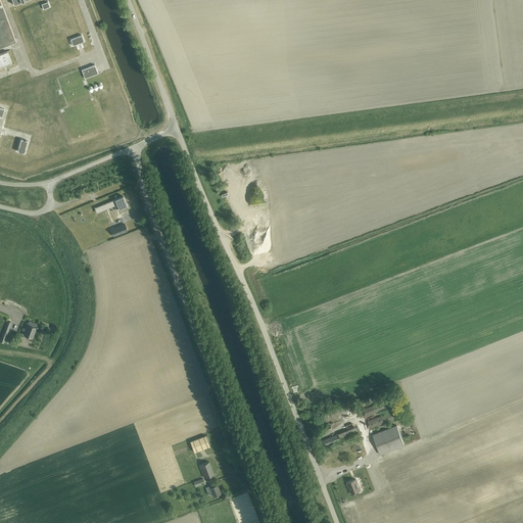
[(0,0),(0,46),(0,47),(16,41),(0,0),(12,0),(14,5),(27,0),(0,0)]
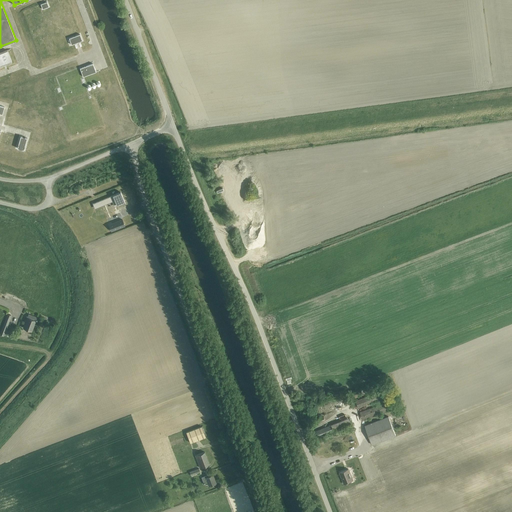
[(82,41),(80,34),(69,38),(71,45),(82,41)]
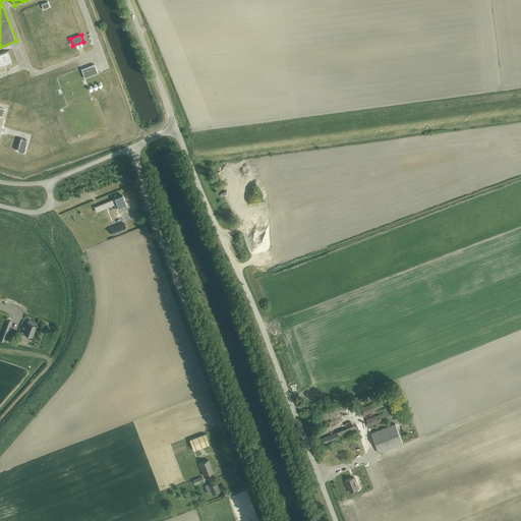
[(7,51),(0,54),(0,67),(12,63),(7,51)]
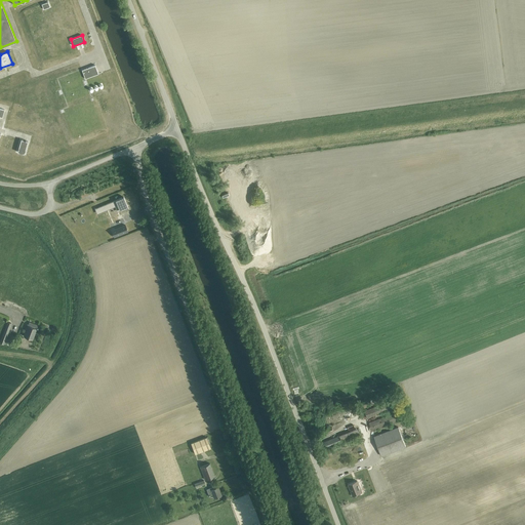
[(82,70),(85,79),(98,74),(95,65),(82,70)]
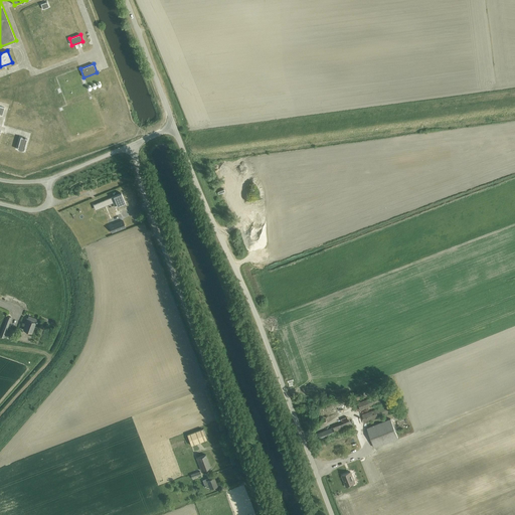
[(90,90),(103,86),(102,80),(89,86),(90,90)]
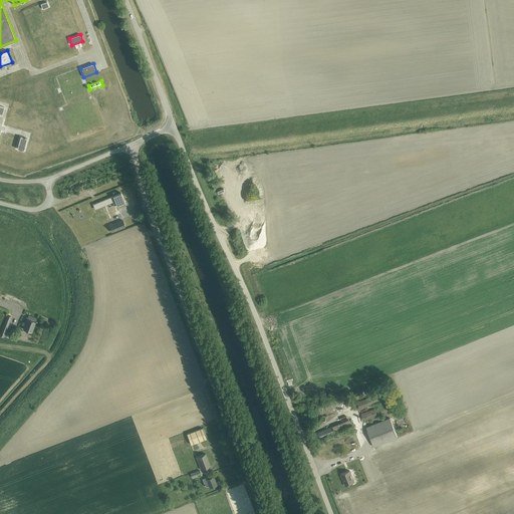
[(17,148),(23,150),(26,138),(20,137),(17,148)]
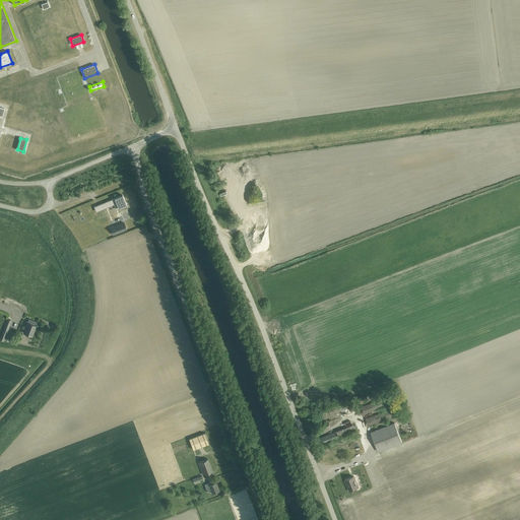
[(123,195),(93,207),(95,211),(115,203),(117,209),(126,206),(124,202),(125,201),(123,195)]
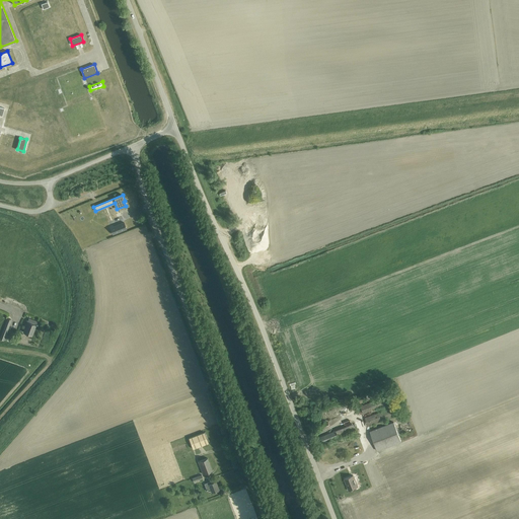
[(107,229),(110,235),(124,230),(122,223),(107,229)]
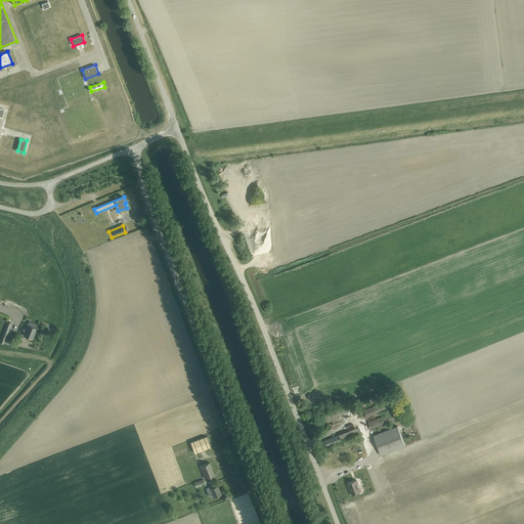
[(0,342),(3,344),(11,322),(8,321),(0,342)]
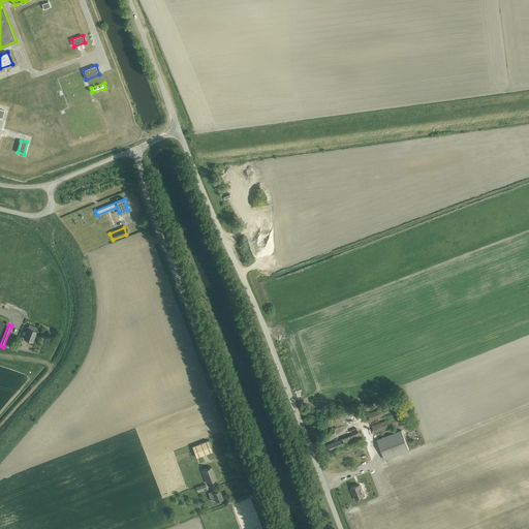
[(24,339),(33,342),(38,328),(29,324),(28,328),(24,339)]
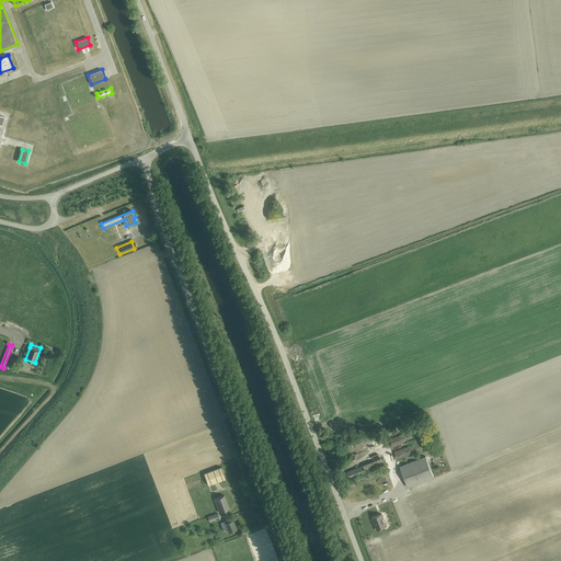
[(390,439),(392,447),(425,435),(422,427),(390,439)]
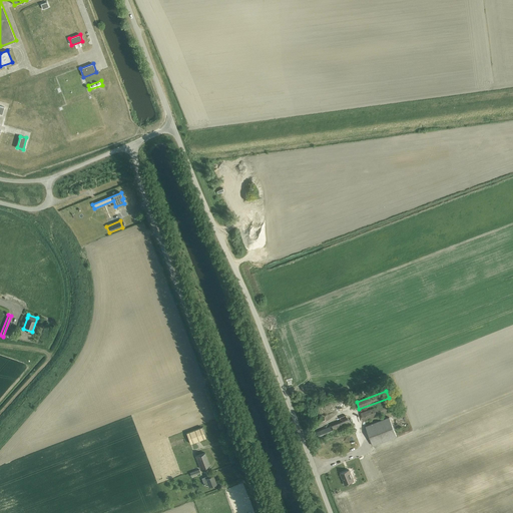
[(361,413),(364,421),(393,410),(391,402),(361,413)]
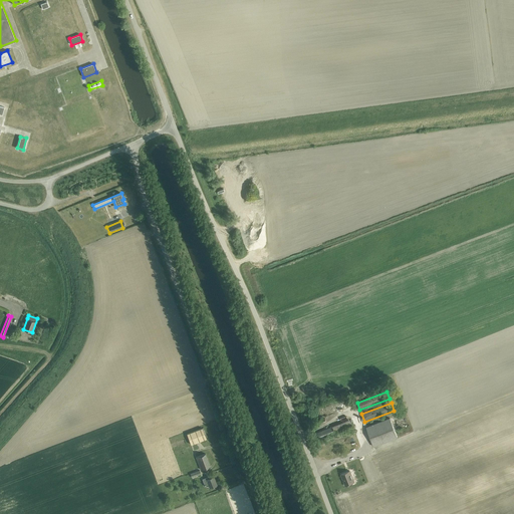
[(366,428),(373,447),(398,438),(391,419),(366,428)]
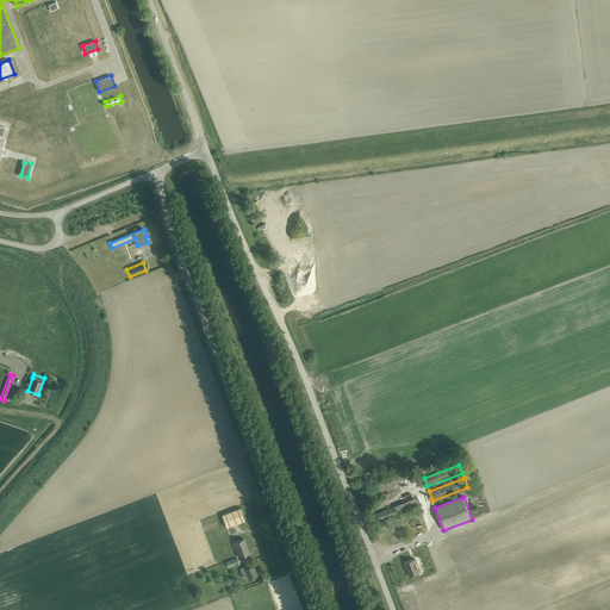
[(398,514),(394,506),(375,514),(379,522),(398,514)]
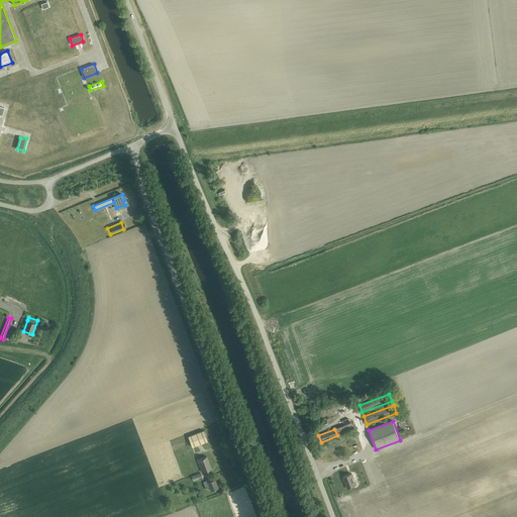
[(188,436),(192,447),(207,441),(203,430),(188,436)]
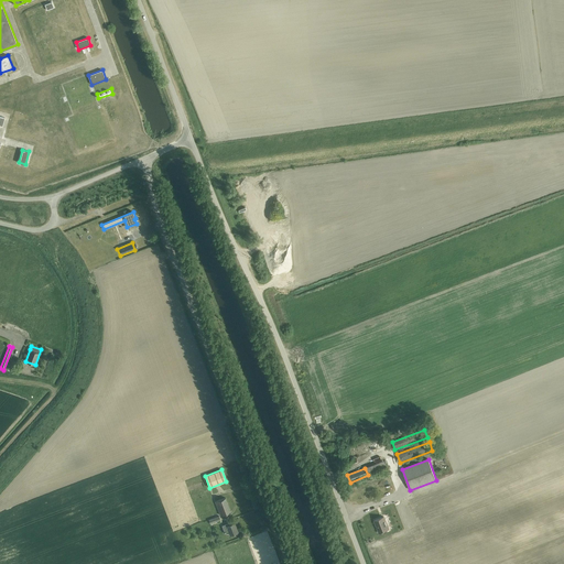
[(202,480),(188,486),(191,489),(203,484),(202,480)]
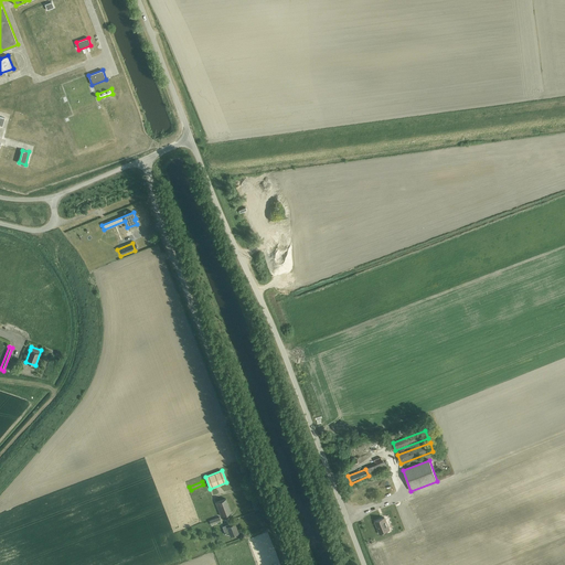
[(216,502),(221,516),(231,512),(226,499),(216,502)]
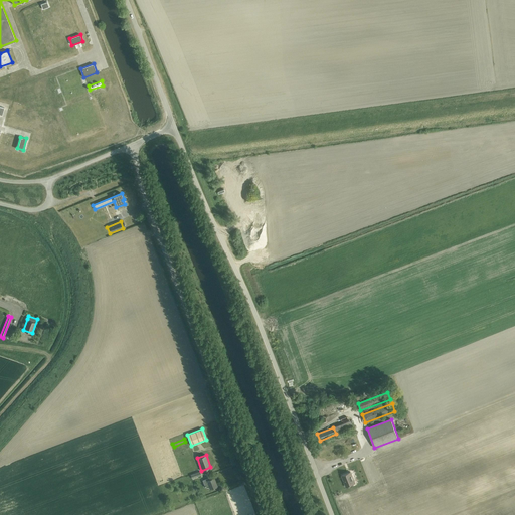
[(190,475),(192,478),(201,475),(200,471),(194,474),(192,469),(183,472),(185,477),(190,475)]
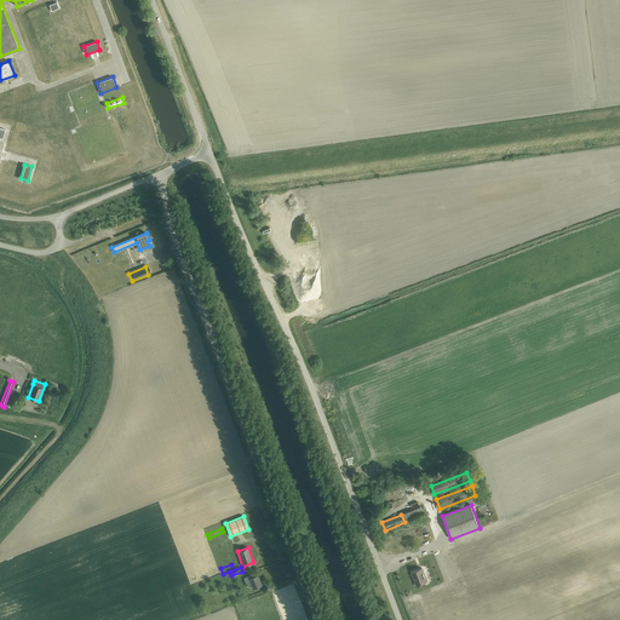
[(417,585),(428,581),(422,568),(412,572),(417,585)]
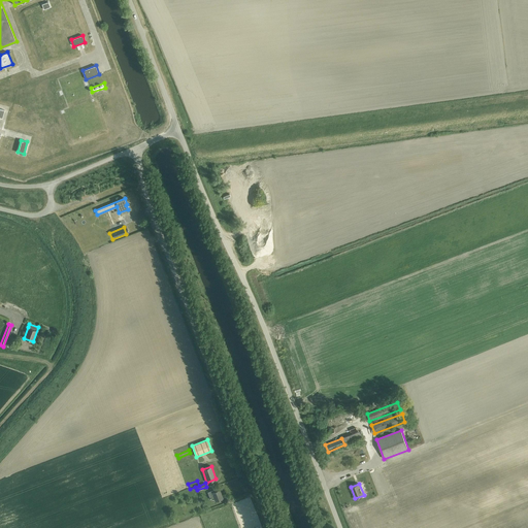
[(213,497),(216,500),(223,498),(220,490),(216,491),(215,490),(207,492),(210,499),(213,497)]
